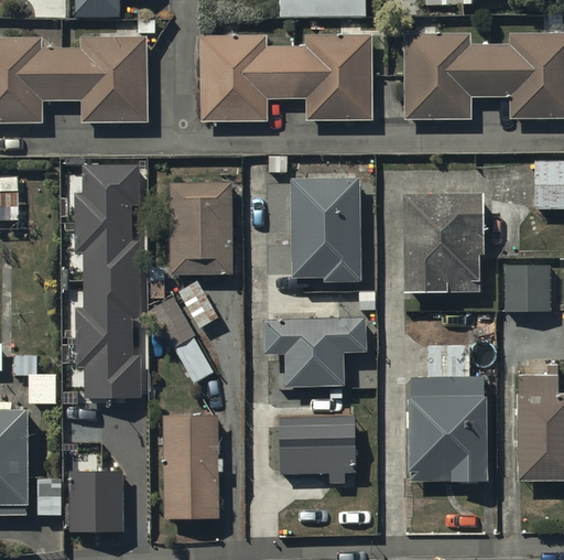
[(77,0),(77,15),(118,14),(118,0),(77,0)]
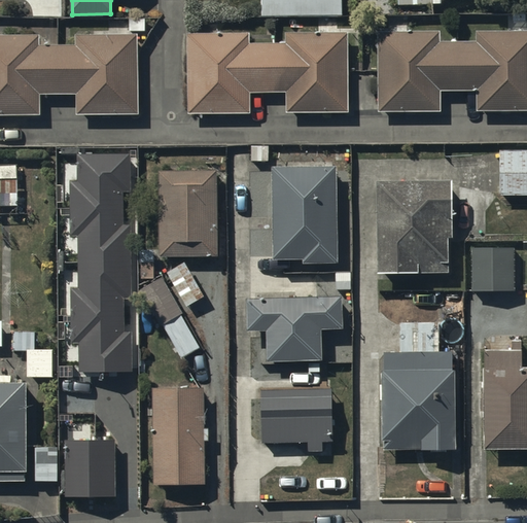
[(259,0),(260,15),(342,14),(342,0),(259,0)]
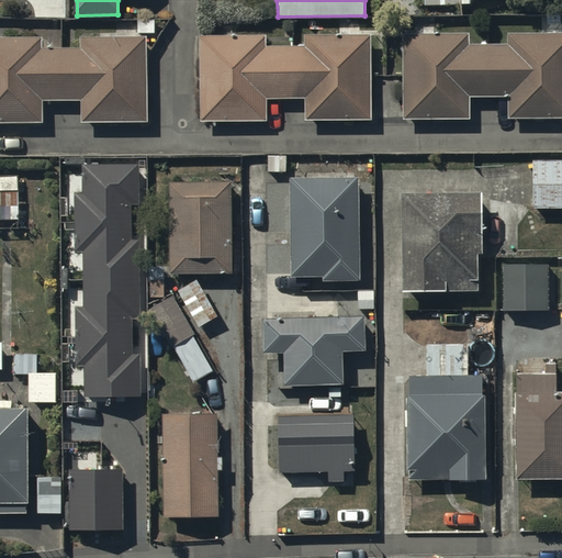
[(470,97),(510,97),(510,119),(561,118),(561,34),(509,35),(509,45),(469,45),(469,35),(402,35),(402,119),(470,119),(470,97)]
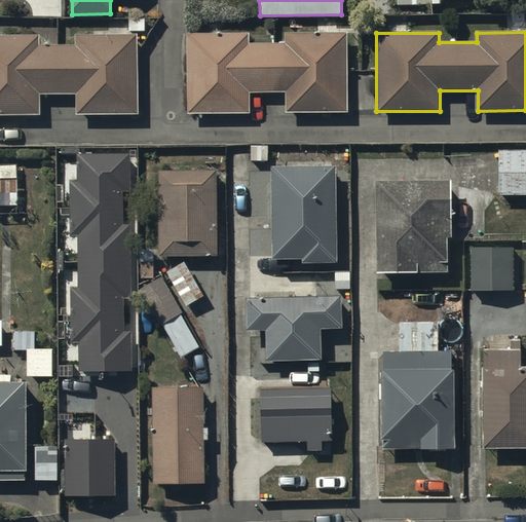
[(251,91),(289,91),(289,112),(348,112),(348,34),(288,34),(288,43),(250,43),(250,34),(187,34),(187,112),(251,112),(251,91)]
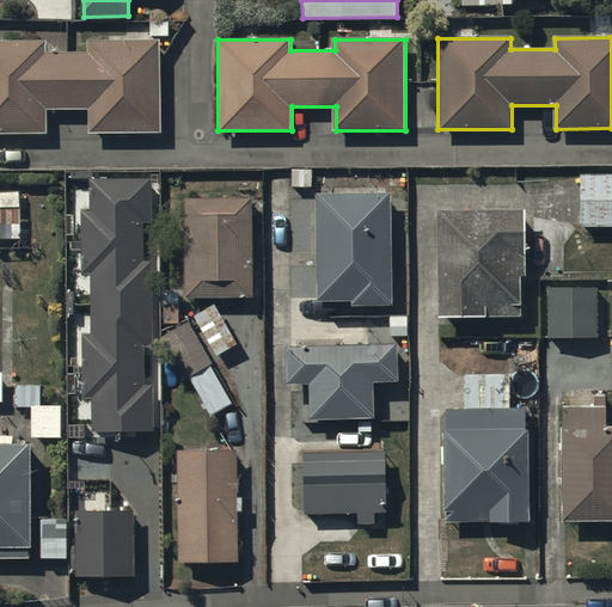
[(46,109),(90,109),(90,133),(160,132),(160,41),(90,42),(90,53),(46,53),(46,42),(0,41),(0,132),(46,133),(46,109)]
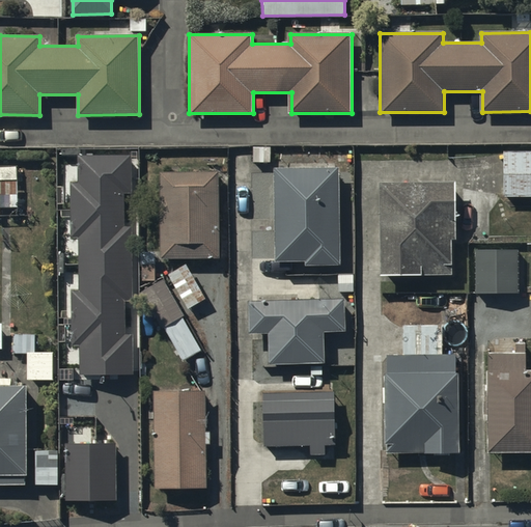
[(132,151),(78,151),(78,178),(72,178),(72,233),(78,233),(79,287),(72,287),(72,340),(79,340),(79,371),(133,370),(133,330),(127,330),(126,298),(133,298),(133,222),(124,222),(124,190),(132,190),(132,151)]
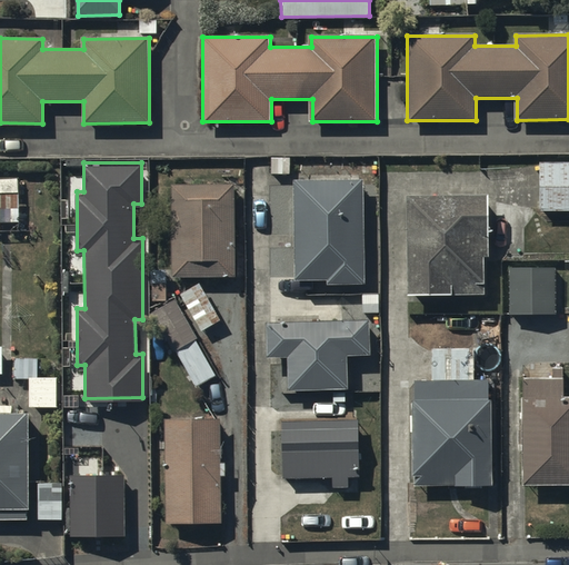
[(568,162),(539,162),(538,212),(542,212),(542,218),(568,218),(568,162)]
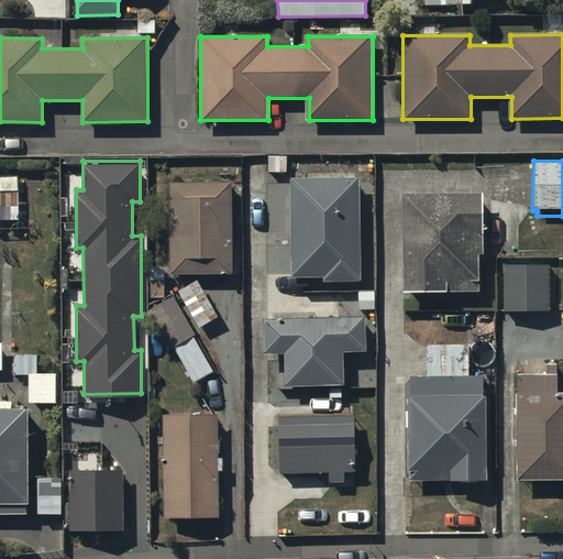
[(19,176),(0,176),(0,219),(19,220),(19,176)]
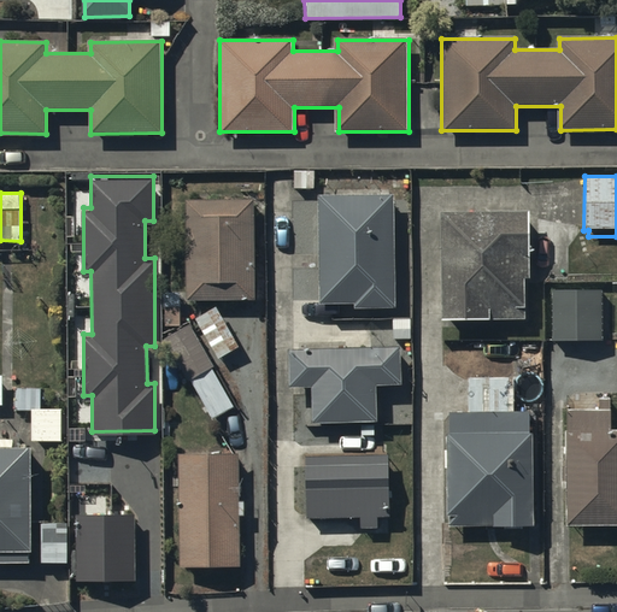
[(319,199),(321,304),(353,302),(353,311),(394,310),(392,198),(319,199)]
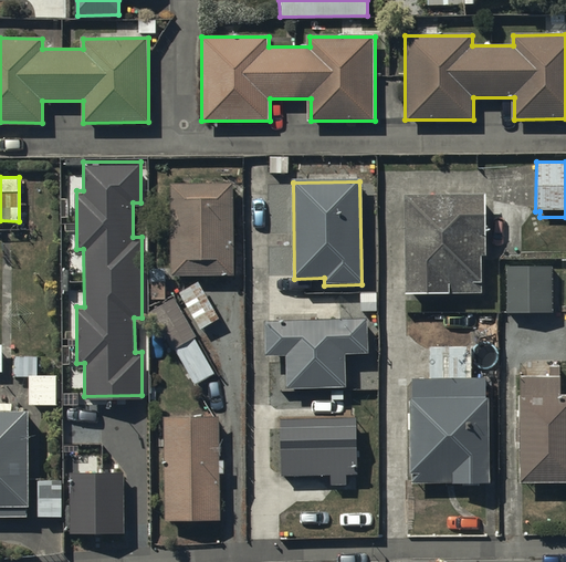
[(170,277),(232,277),(231,184),(169,185),(170,277)]
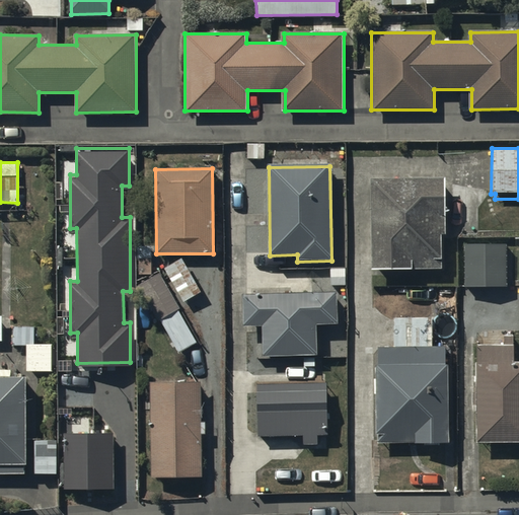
[(370,179),(371,271),(441,270),(441,236),(446,236),(446,179),(370,179)]
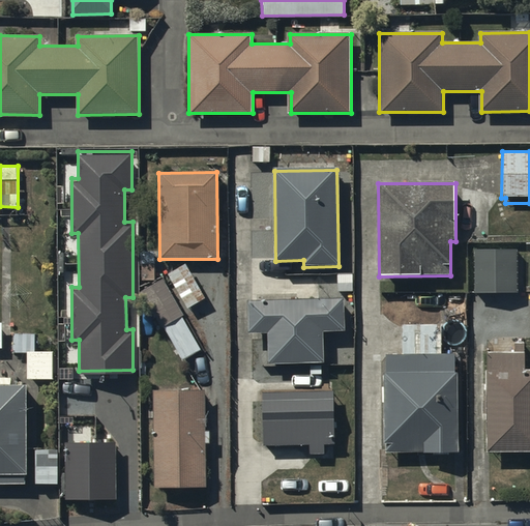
[(514,246),(474,246),(474,295),(514,295),(514,246)]
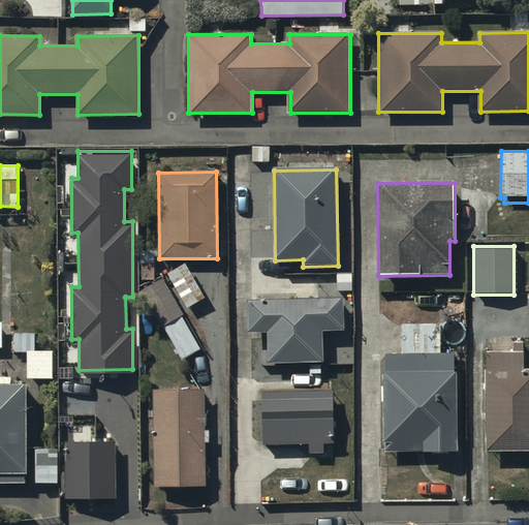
[(186,264),(167,274),(187,307),(206,297),(186,264)]
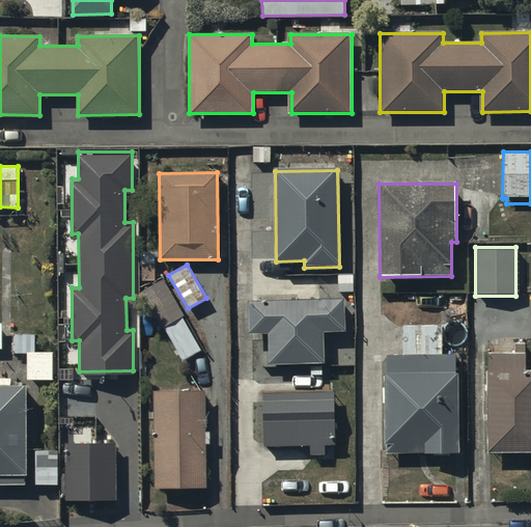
[(164,327),(183,361),(201,350),(182,316),(184,315),(167,289),(146,302),(162,328),(164,327)]
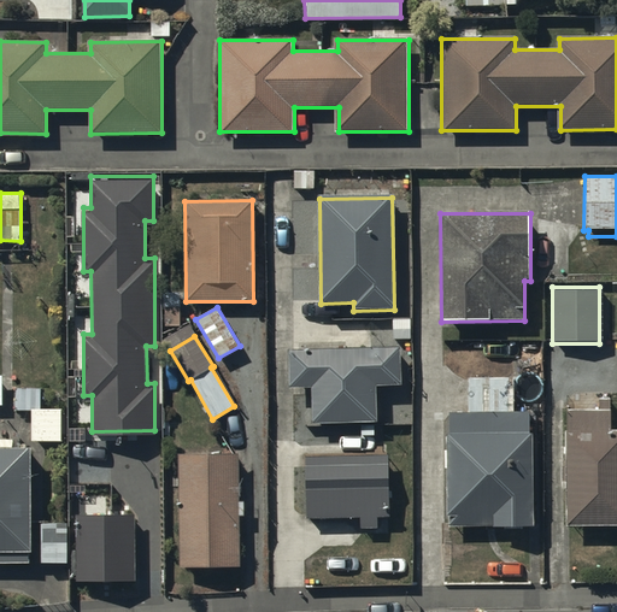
[(401,348),(288,349),(288,392),(311,392),(312,423),(375,422),(375,389),(401,389),(401,348)]
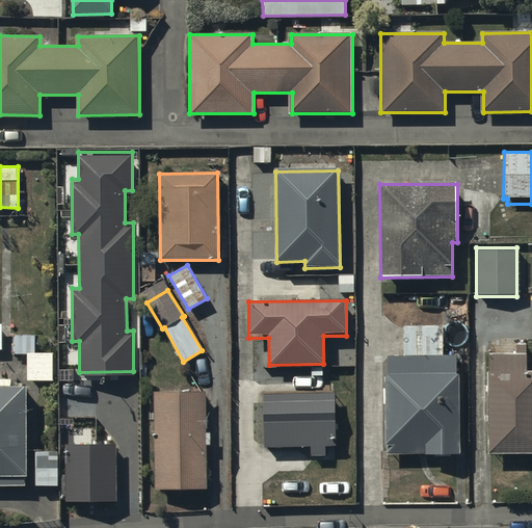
[(14,353),(27,352),(28,381),(54,380),(53,351),(38,351),(38,335),(14,335),(14,353)]
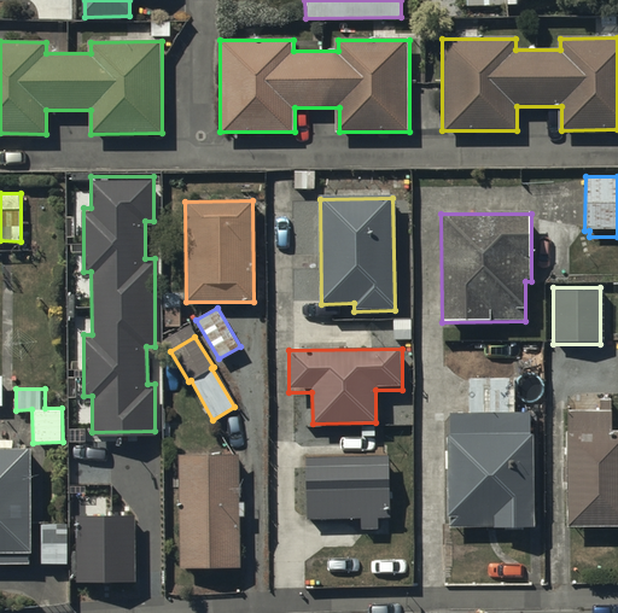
[(532,413),(448,414),(449,531),(534,531),(532,413)]
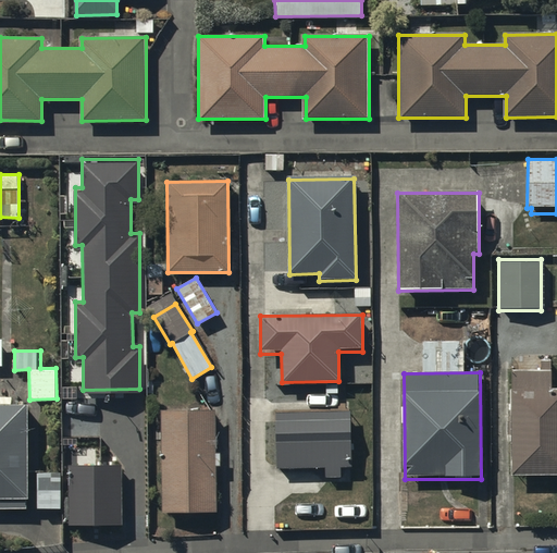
[(552,372),(507,373),(508,478),(556,477),(556,394),(552,394),(552,372)]
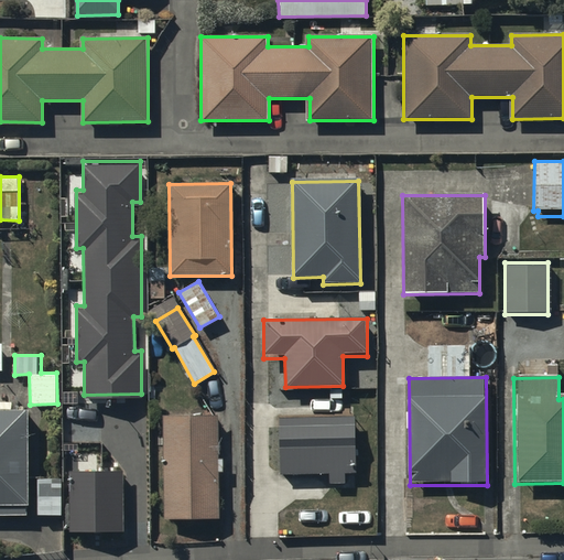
[(0,510),(29,510),(29,406),(0,406),(0,510)]
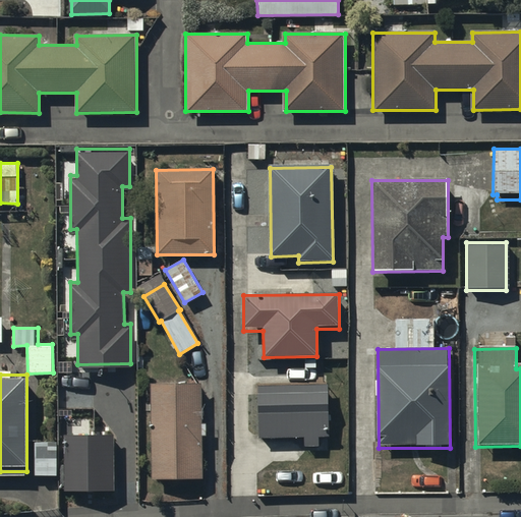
[(200,478),(198,383),(152,384),(153,479),(200,478)]
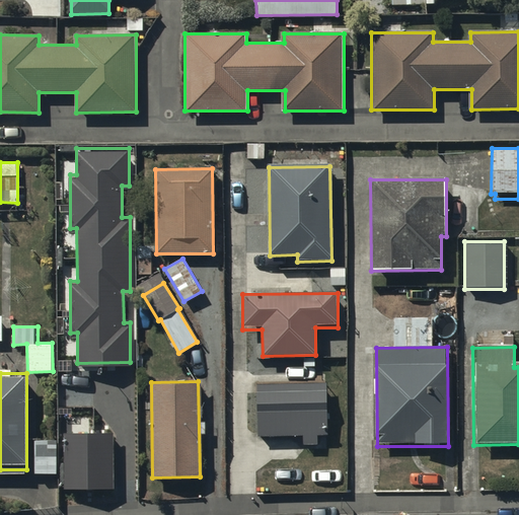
[(255,385),(254,437),(301,438),(301,445),(315,445),(316,431),(323,431),(324,386),(255,385)]
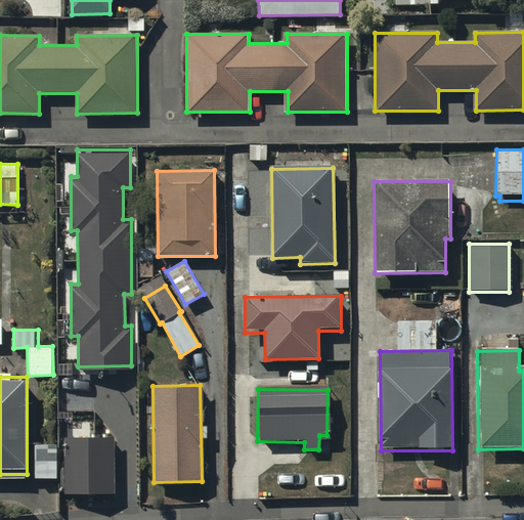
[(115,433),(64,433),(64,490),(115,489),(115,433)]
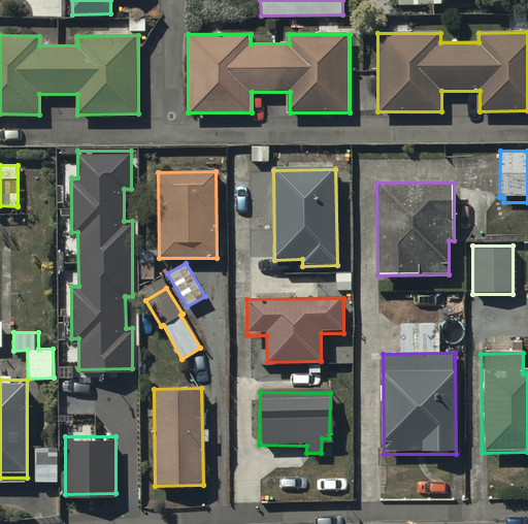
[(35,449),(35,482),(58,482),(58,449),(35,449)]
